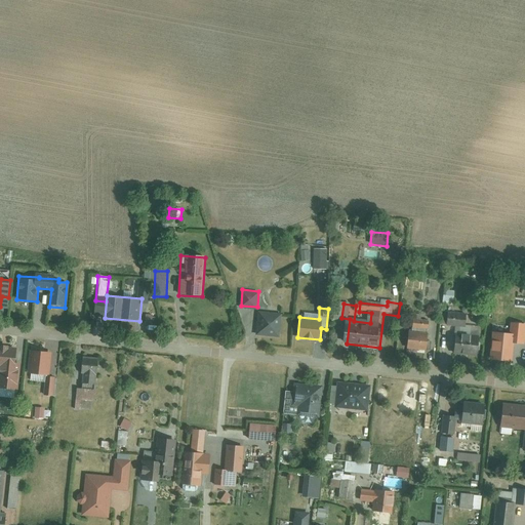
[(458,354),(479,356),(482,326),(471,325),(472,313),(452,311),(450,324),(461,325),(458,354)]
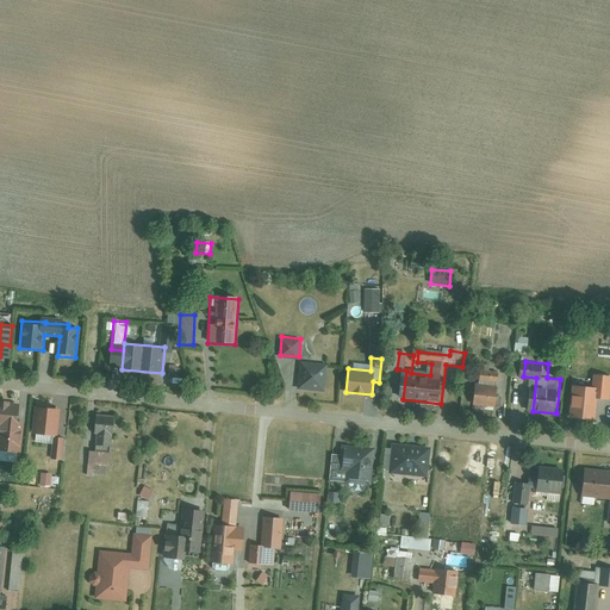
[(302,390),(328,392),(331,366),(305,362),(302,390)]
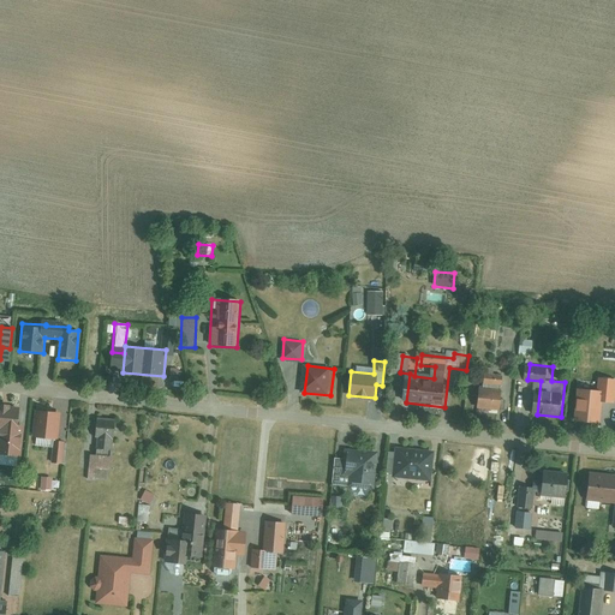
[(499,407),(505,372),(488,370),(485,381),(479,381),(476,404),(499,407)]
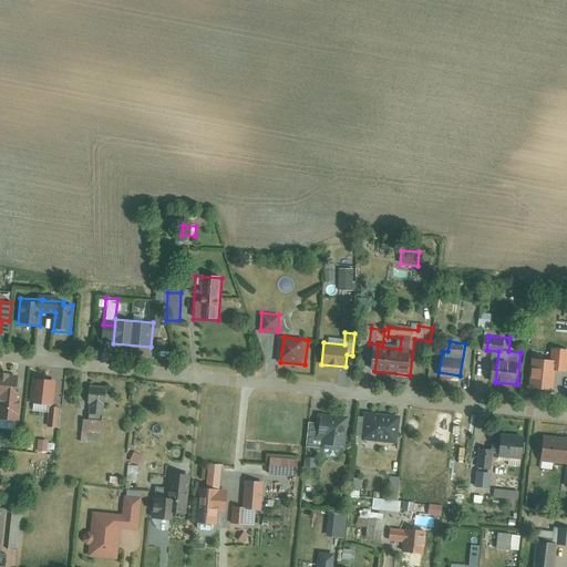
[(554,361),(553,370),(565,371),(566,353),(566,350),(553,349),(550,361),(554,361)]
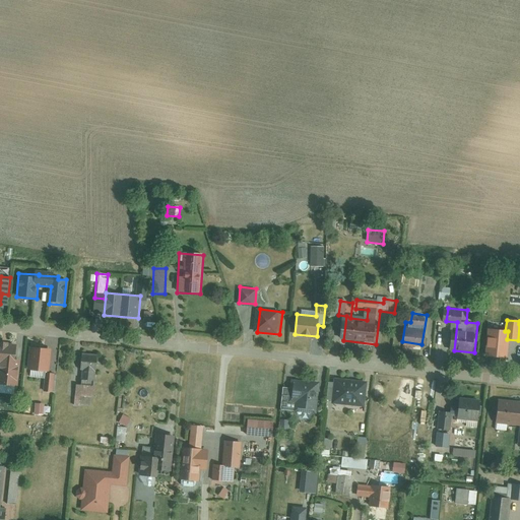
[(486,355),(506,358),(507,339),(508,331),(505,331),(489,330),(486,355)]
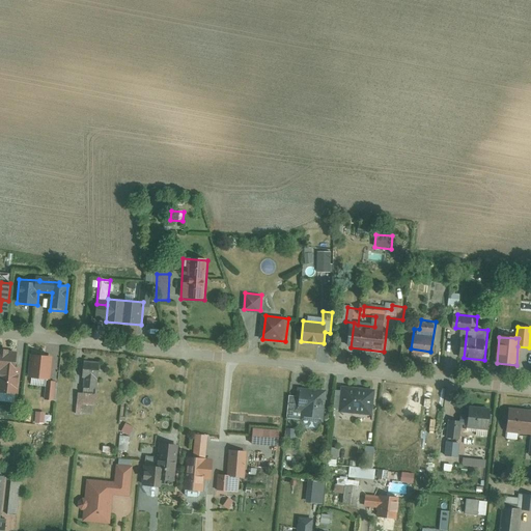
[(0,390),(16,392),(19,353),(0,351),(0,390)]
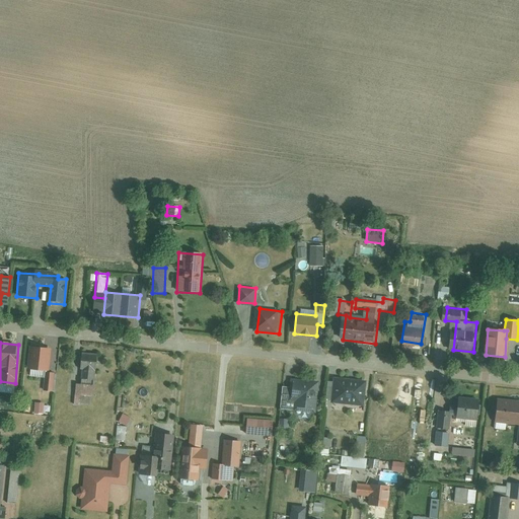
[(49,348),(28,347),(26,370),(45,372),(44,390),(51,391),(53,371),(47,370),(49,348)]
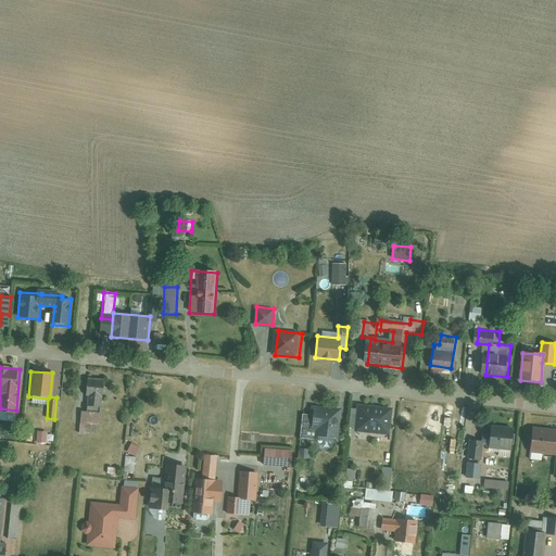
[(106,377),(89,375),(86,407),(103,409),(106,377)]
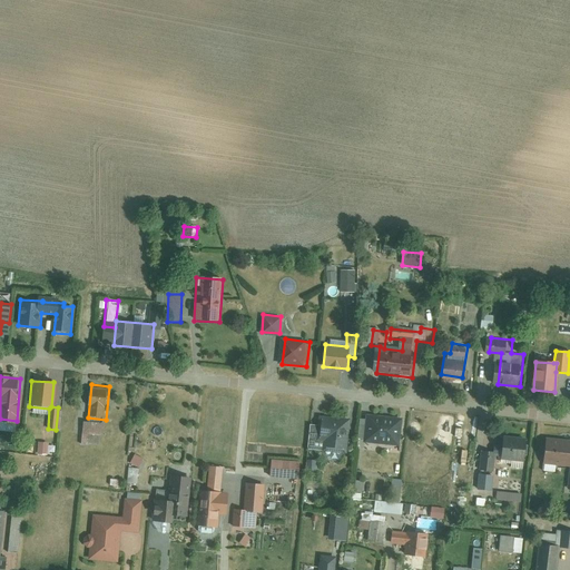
[(346,442),(349,416),(317,413),(316,424),(308,423),(307,441),(321,442),(321,450),(346,452),(346,442)]
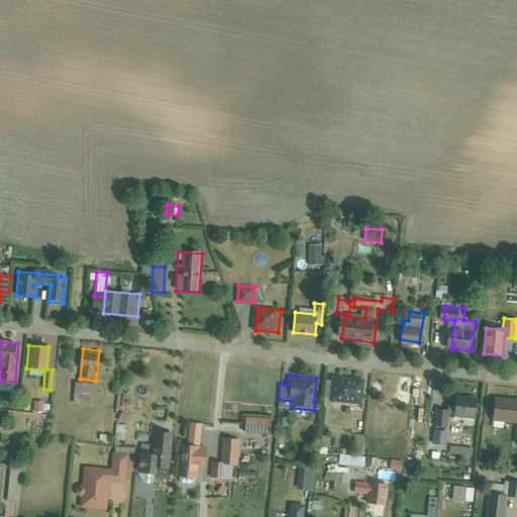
[(332,376),(329,399),(363,402),(366,379),(332,376)]
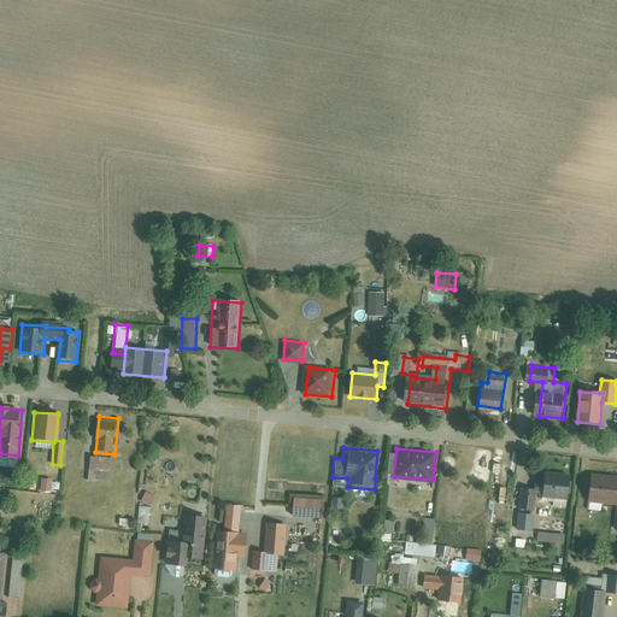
[(97,456),(94,470),(111,471),(113,458),(97,456)]
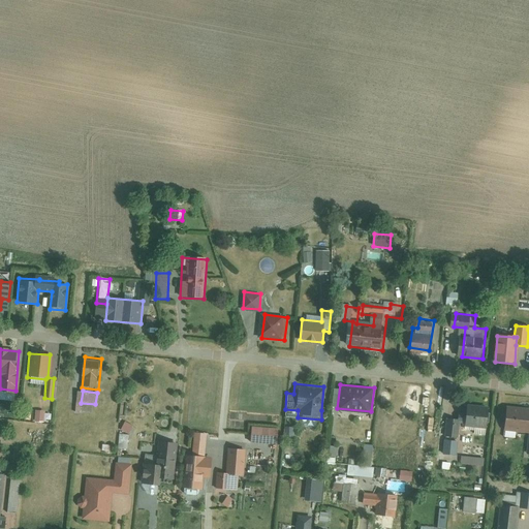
[(490,406),(468,404),(466,424),(488,427),(490,406)]
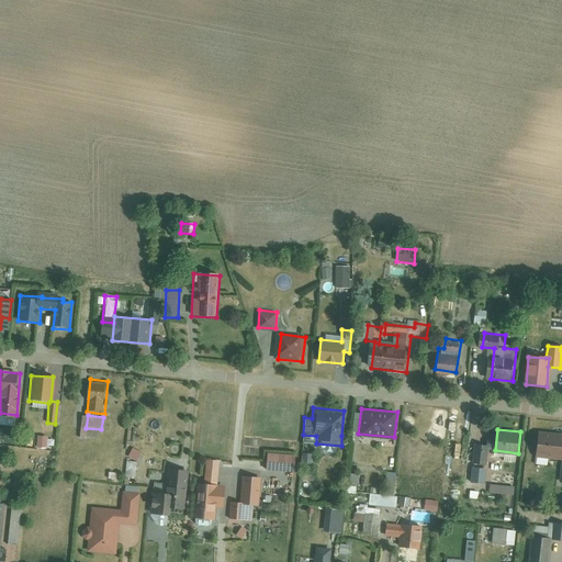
[(561,431),(538,429),(536,456),(561,458),(561,460),(560,480),(561,480),(561,431)]
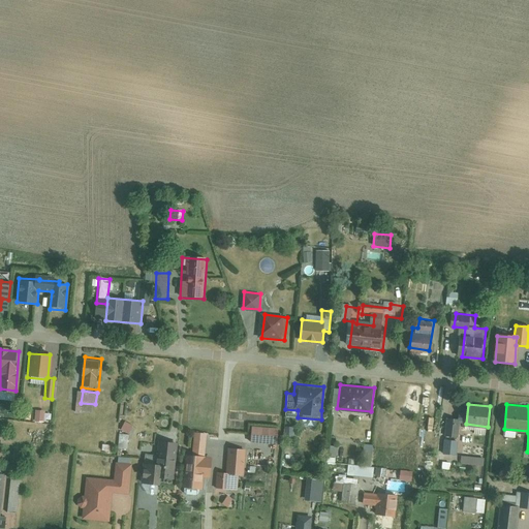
[(35,410),(34,421),(42,422),(43,411),(35,410)]
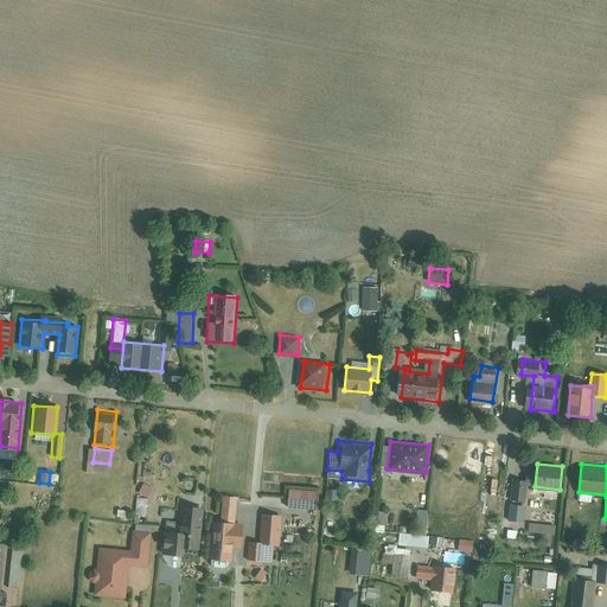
[(528,480),(512,479),(511,499),(525,500),(528,480)]
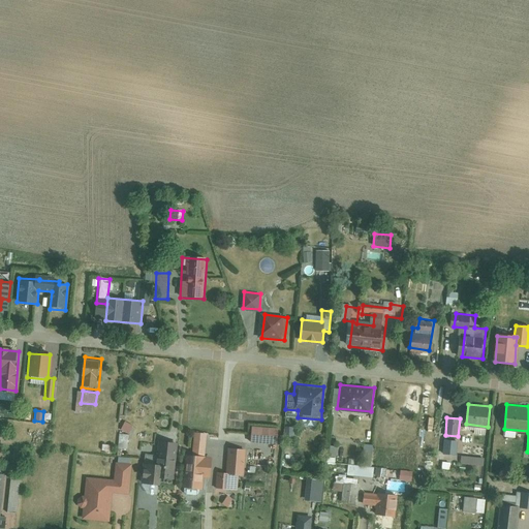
[(251,442),(278,444),(279,428),(252,427),(251,442)]
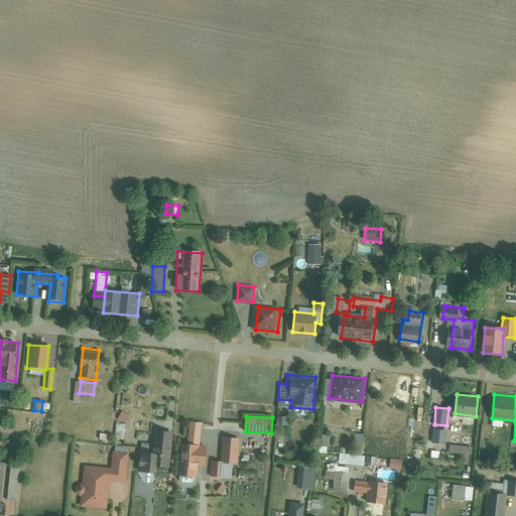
[(206,445),(202,445),(203,427),(190,426),(190,429),(189,442),(179,442),(177,474),(197,475),(198,464),(205,465),(206,445)]
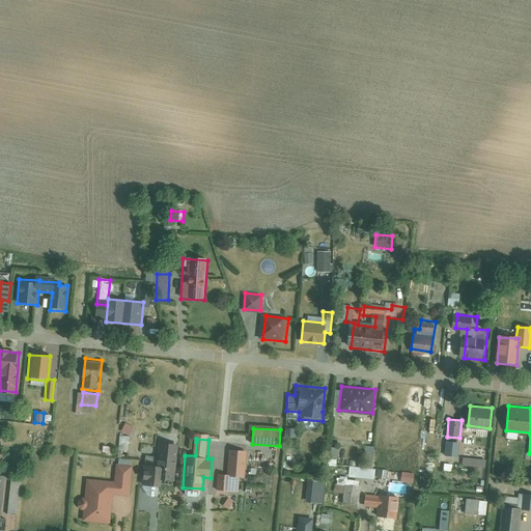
[(446,442),(444,455),(457,456),(458,444),(446,442)]
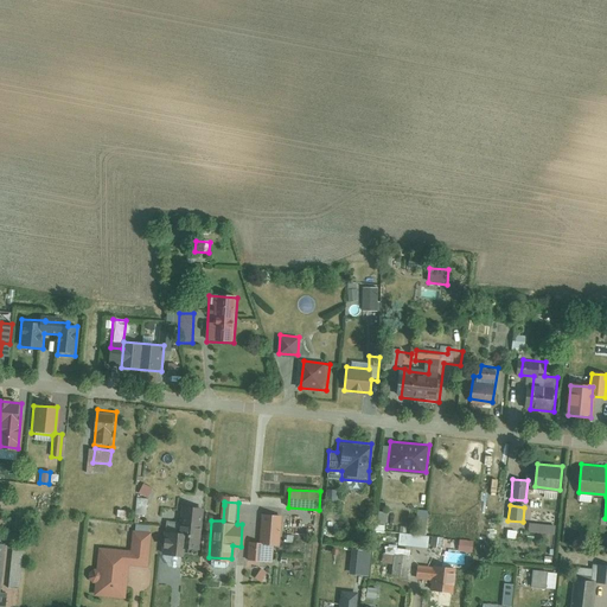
[(425,536),(428,511),(408,509),(407,526),(401,525),(400,534),(425,536)]
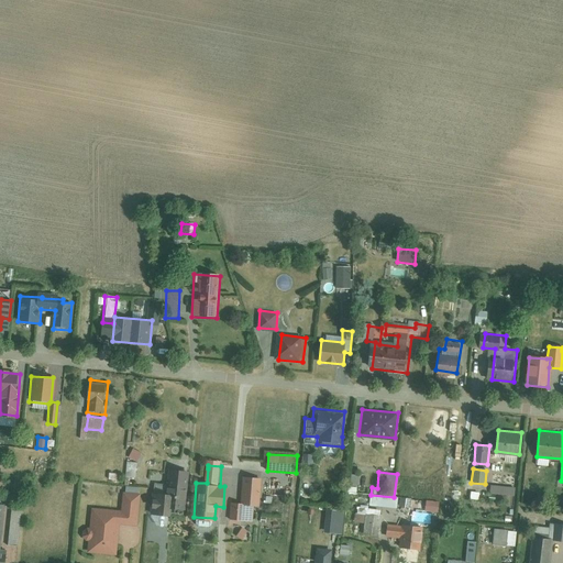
[(154,492),(152,507),(152,515),(170,517),(172,509),(185,511),(189,474),(169,473),(167,493),(154,492)]
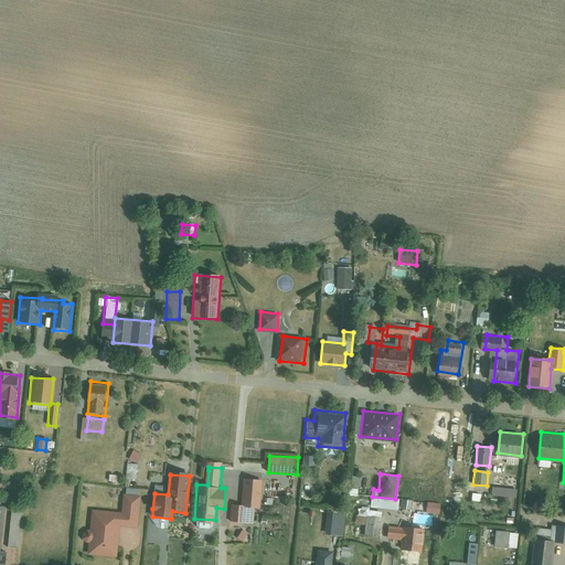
[(243,504),(231,503),(230,522),(252,524),(253,505),(258,505),(259,480),(245,479),(243,504)]
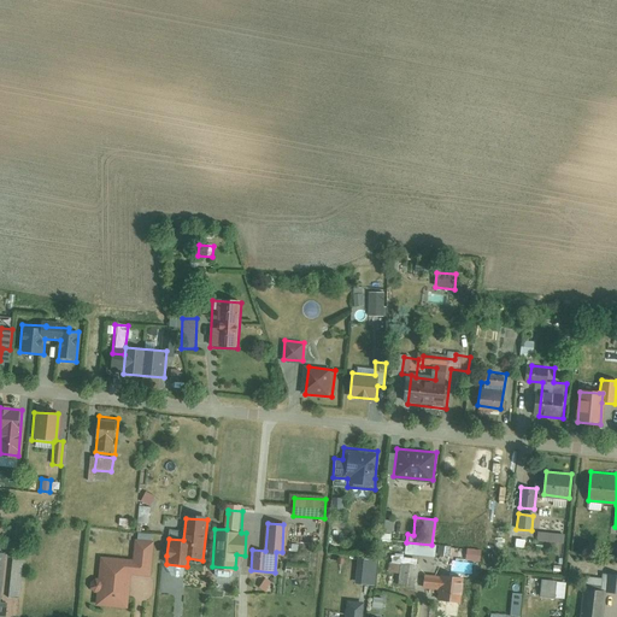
[(564,535),(538,533),(538,541),(563,544),(564,535)]
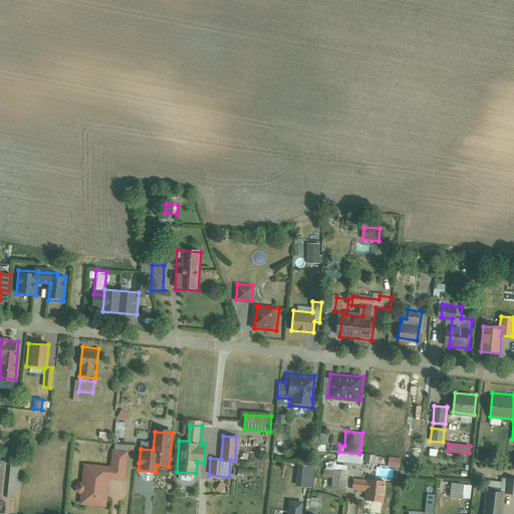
[(109,466),(81,464),(78,503),(110,506),(112,478),(125,479),(127,452),(110,450),(109,466)]
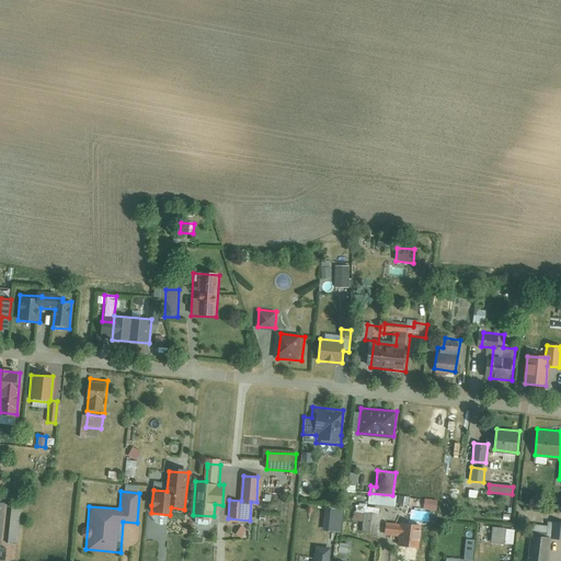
[(369,493),(368,502),(395,505),(396,496),(392,495),(369,493)]
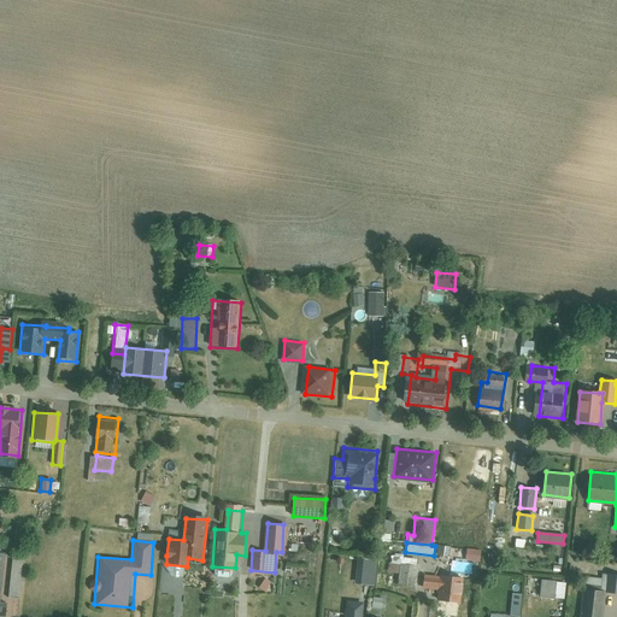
[(481,550),(439,546),(438,557),(480,562),(481,550)]
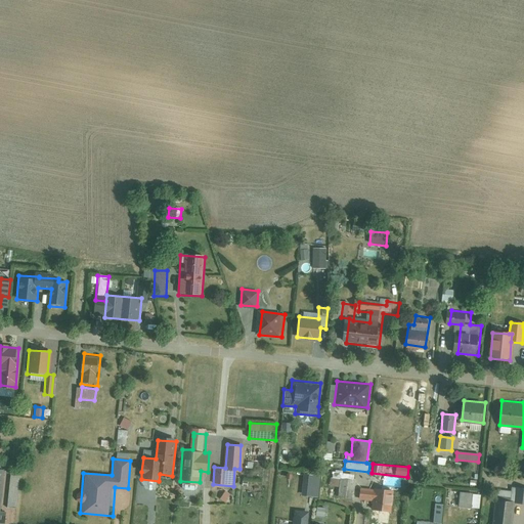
[(338,498),(353,500),(355,481),(353,481),(354,475),(342,474),(342,471),(336,471),(336,473),(331,472),(331,478),(330,486),(339,487),(338,498)]
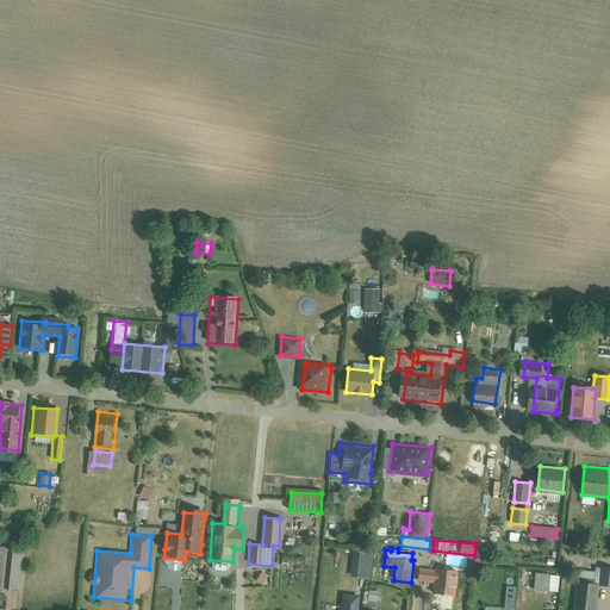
[(373,554),(353,552),(350,578),(371,579),(373,554)]
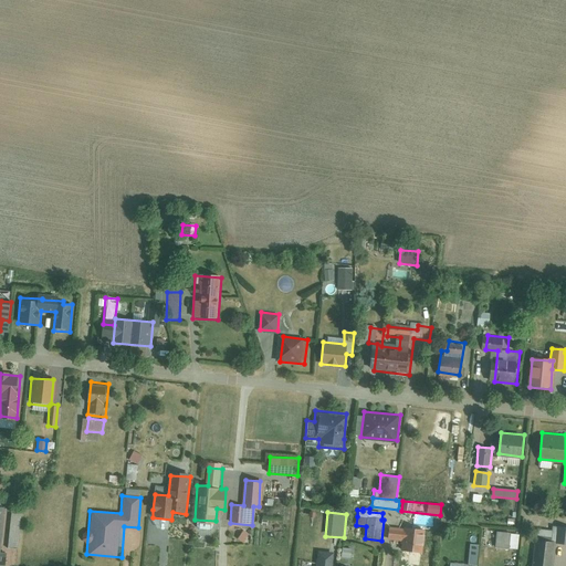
[(565,525),(553,525),(553,527),(536,526),(533,565),(553,565),(555,543),(565,544),(565,525)]
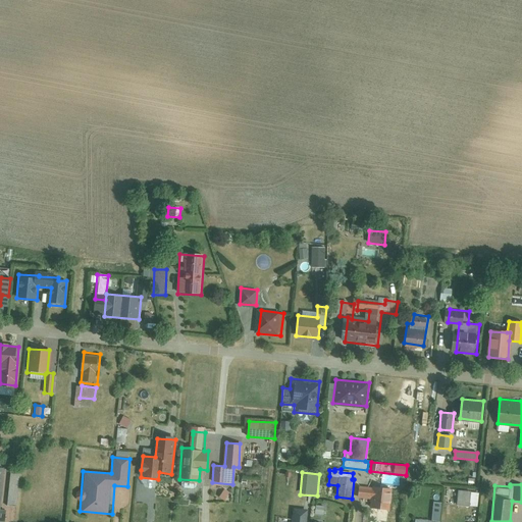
[(393,489),(358,486),(357,498),(371,499),(370,511),(388,513),(389,501),(392,501),(393,489)]
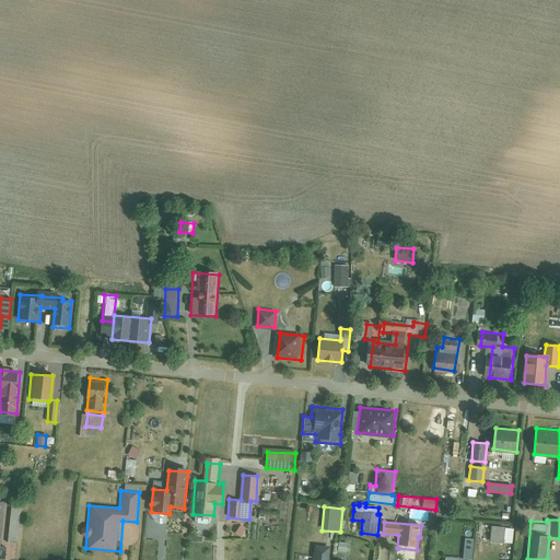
[(246,527),(238,523),(233,532),(241,537),(246,527)]
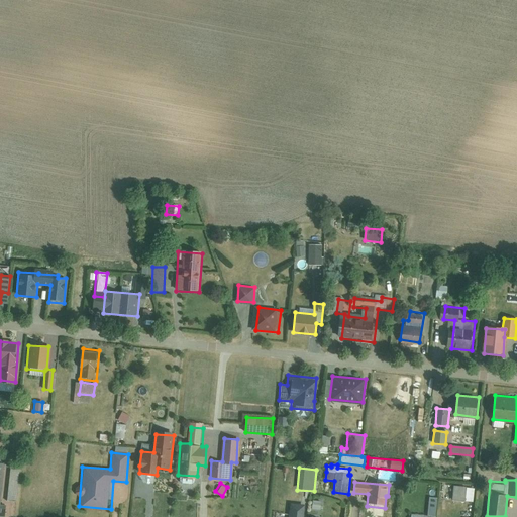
[(454,486),(453,499),(467,500),(468,487),(454,486)]
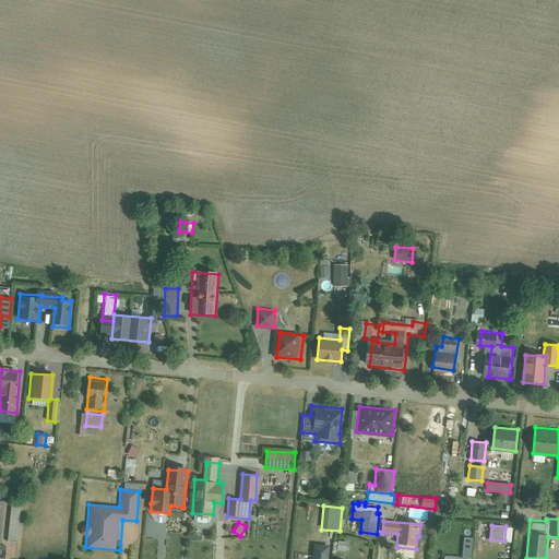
[(313,544),(311,558),(329,558),(330,546),(313,544)]
